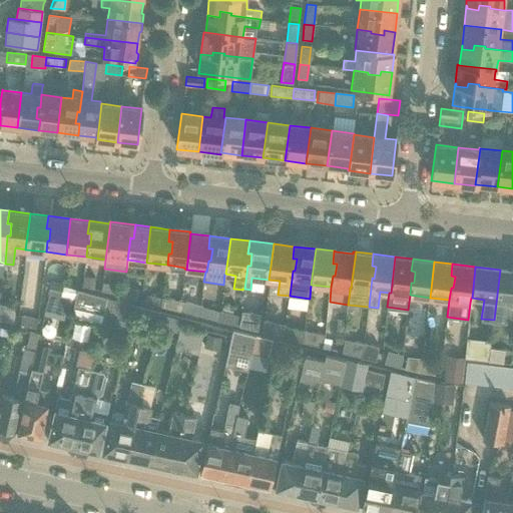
[(512,271),(500,270),(494,320),(505,322),(512,322),(512,271)]
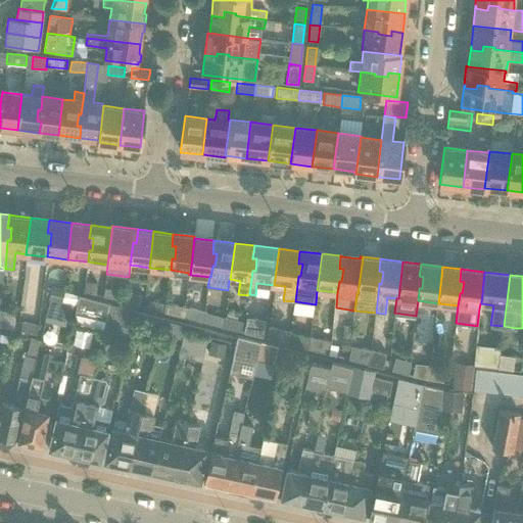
[(85,282),(84,292),(96,295),(97,284),(85,282)]
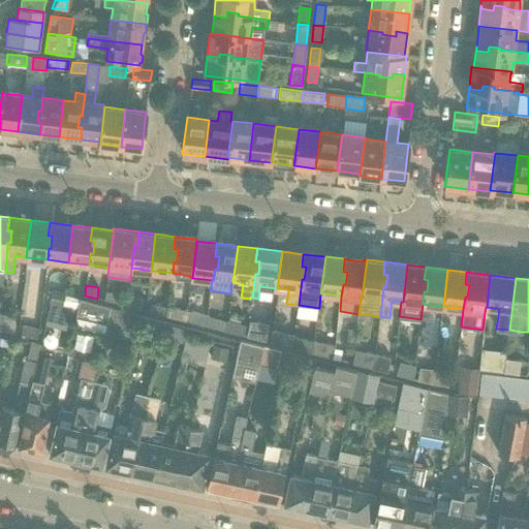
[(52,290),(49,304),(63,306),(65,292),(52,290)]
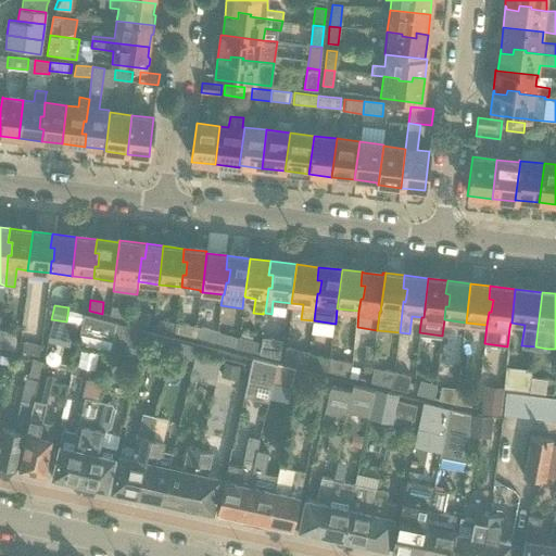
[(110,315),(109,315),(125,319),(127,313),(124,310),(111,306),(110,315)]
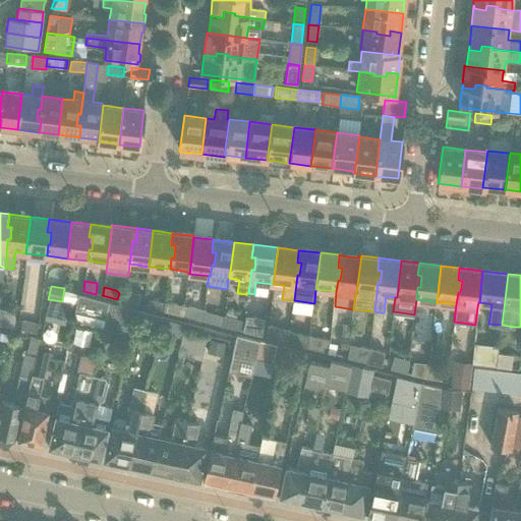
[(122,299),(122,300),(139,304),(139,303),(140,296),(141,296),(124,292),(122,299)]
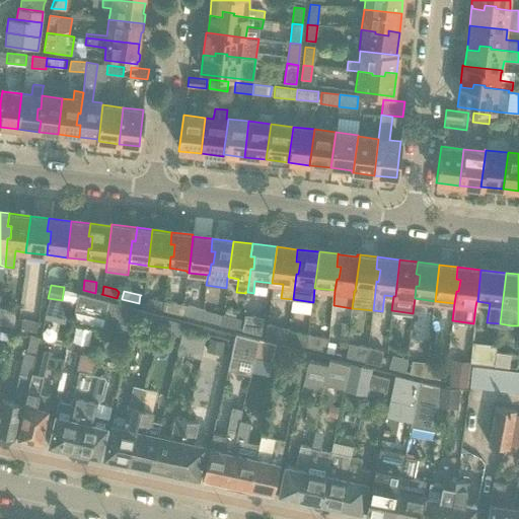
[(78,296),(74,311),(104,317),(108,302),(82,295),(78,294),(78,296)]
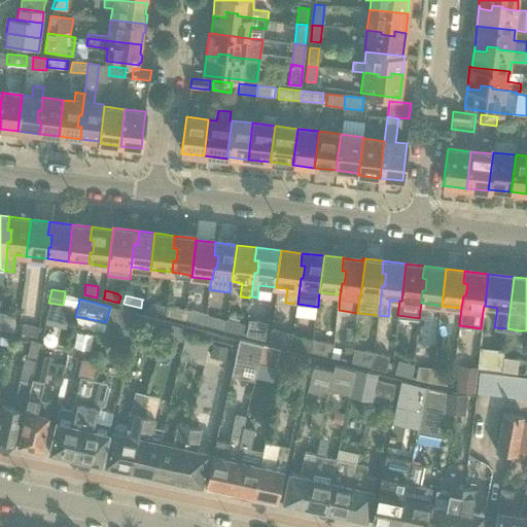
[(150,303),(148,311),(165,314),(167,307),(150,303)]
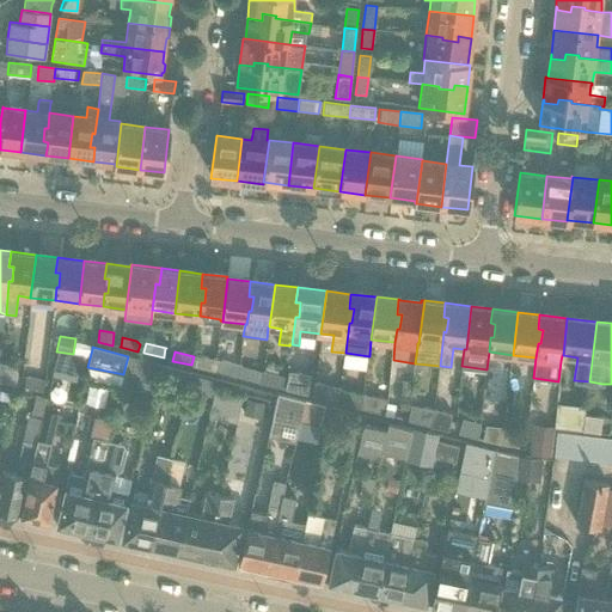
[(123,378),(121,387),(127,389),(129,380),(129,379),(155,385),(157,379),(159,365),(128,356),(123,374),(123,378)]
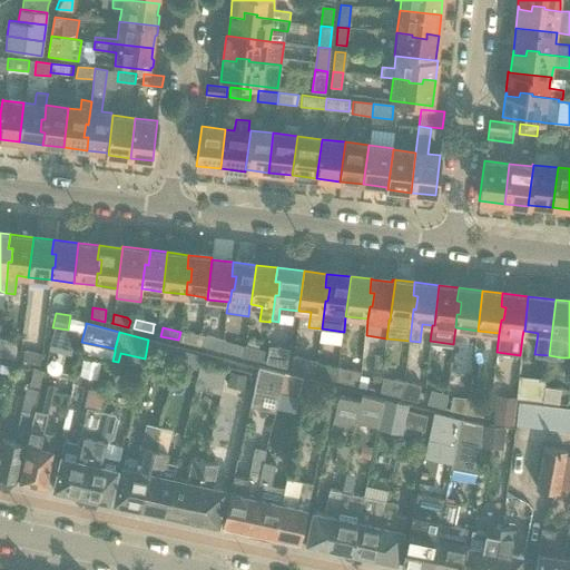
[(180,332),(179,341),(199,345),(203,336),(180,332)]
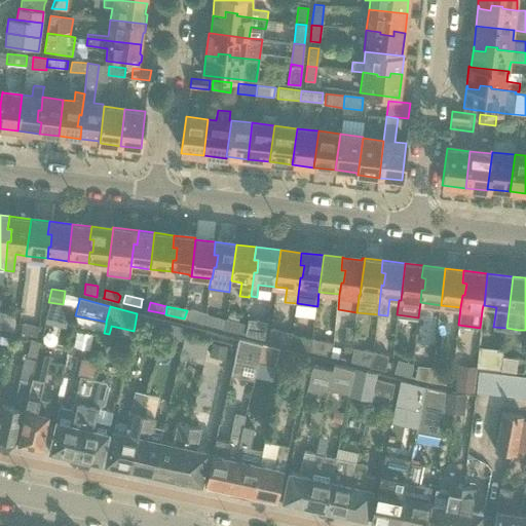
[(190,311),(188,320),(203,324),(205,315),(190,311)]
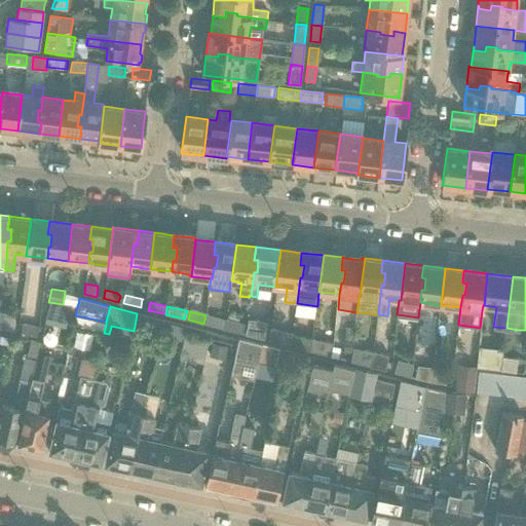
[(137,313),(135,326),(148,329),(148,331),(160,334),(163,321),(137,313)]
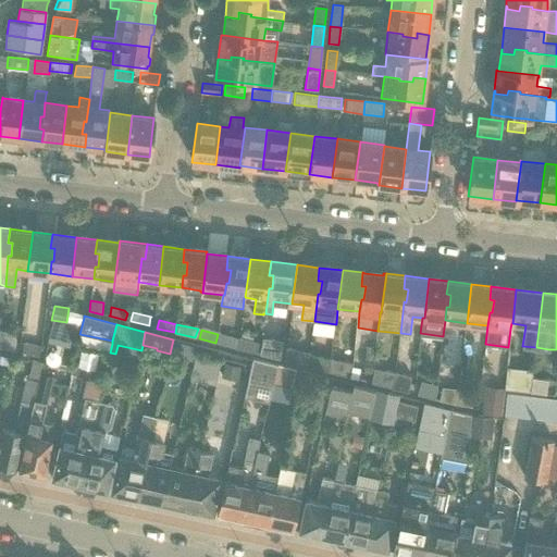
[(0,349),(14,353),(16,345),(15,341),(15,337),(0,334),(0,349)]
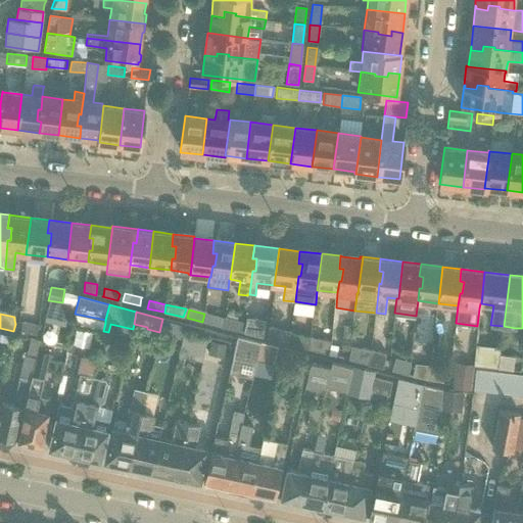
[(204,314),(202,322),(219,326),(221,319),(204,314)]
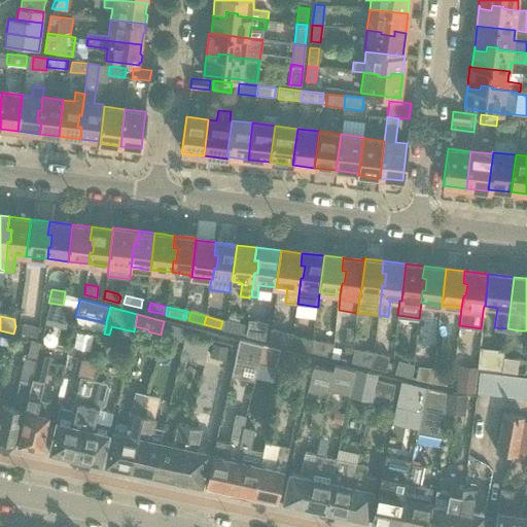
[(226,320),(224,329),(241,335),(244,325),(226,320)]
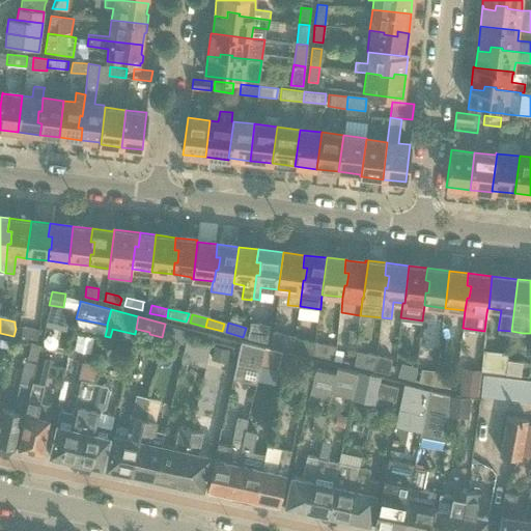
[(250,326),(247,337),(267,343),(270,326),(250,324),(250,326)]
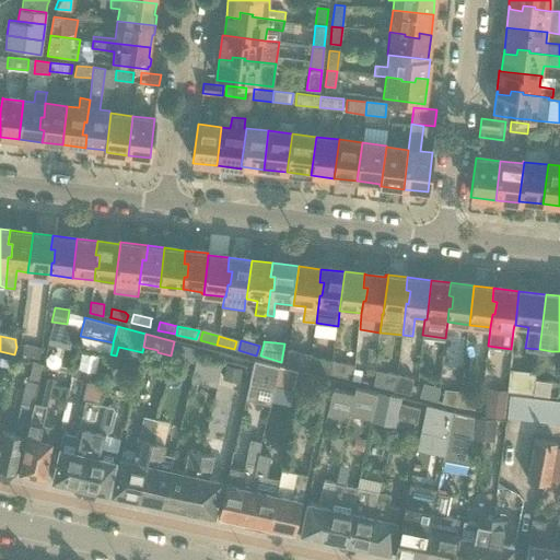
[(24,345),(21,356),(22,356),(22,354),(39,358),(42,349),(24,345)]
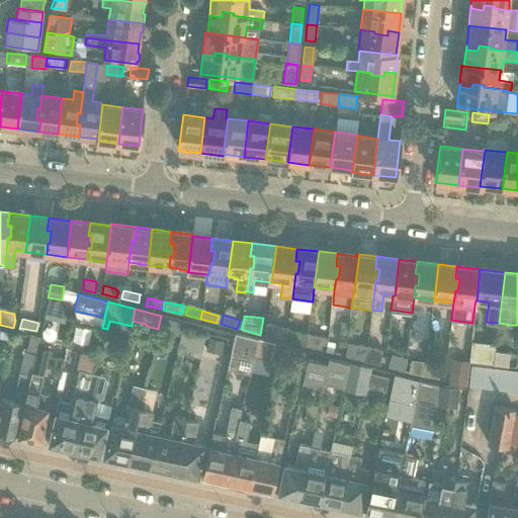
[(266,325),(265,336),(285,341),(288,329),(266,323),(266,325)]
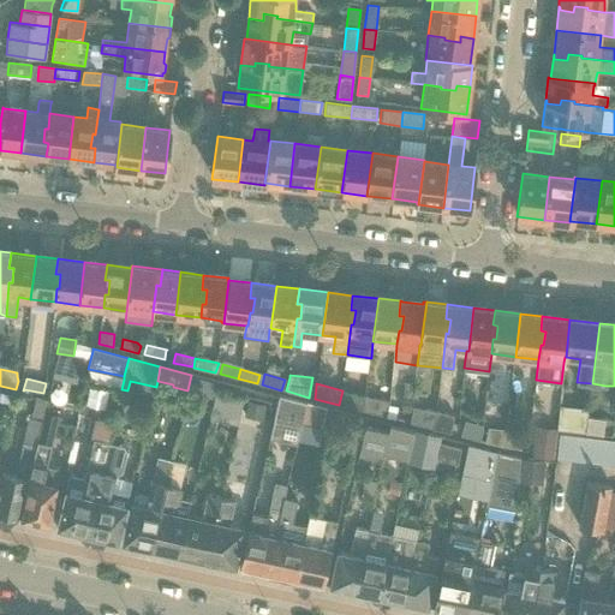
[(216,390),(213,404),(240,410),(244,396),(216,390)]
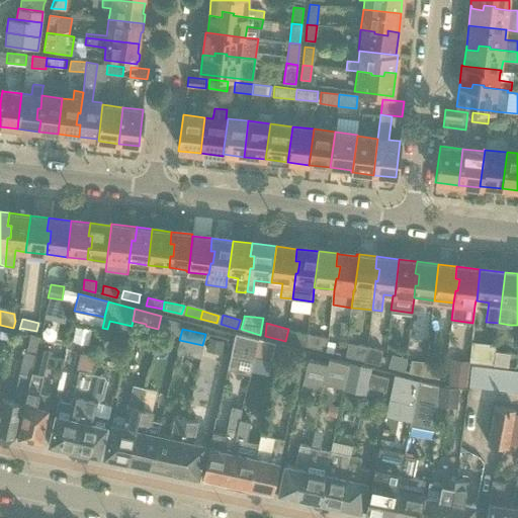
[(288,329),(285,341),(305,347),(307,334),(288,329)]
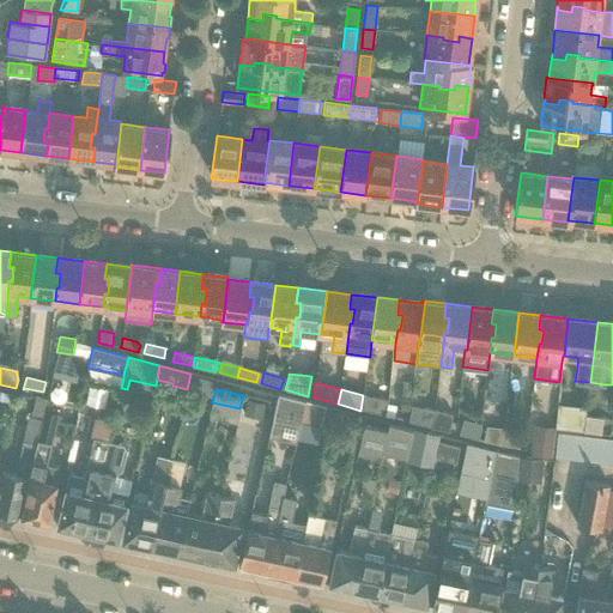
[(278,396),(272,419),(301,426),(301,425),(305,402),(278,395),(278,396)]
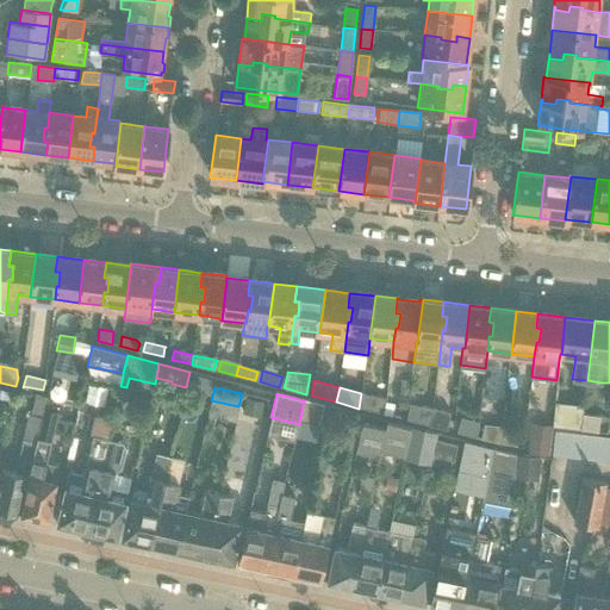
[(361,393),(359,409),(383,415),(386,399),(361,393)]
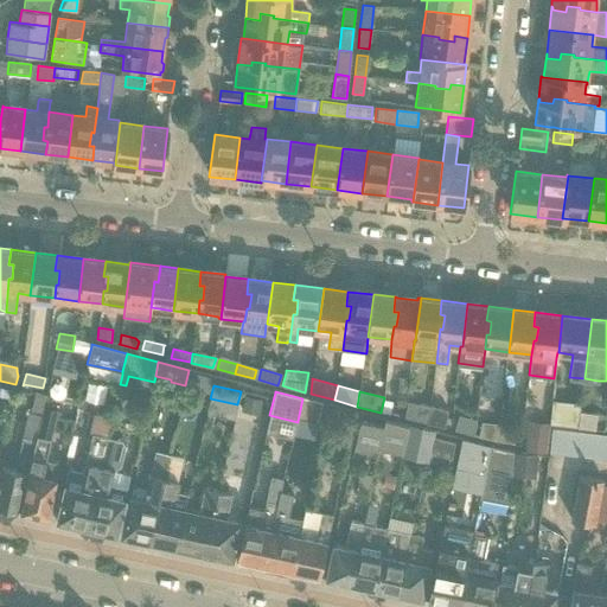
[(397,393),(396,406),(407,407),(408,394),(397,393)]
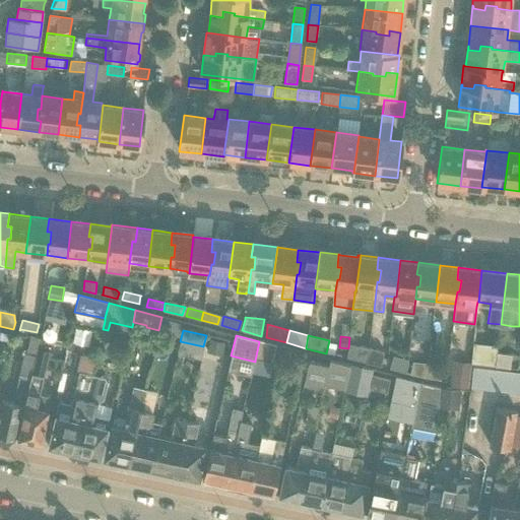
[(209,338),(206,352),(221,355),(224,342),(209,338)]
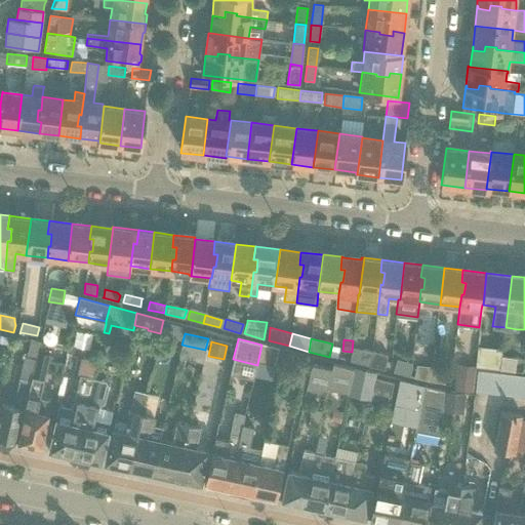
[(30,342),(27,357),(36,359),(39,344),(30,342)]
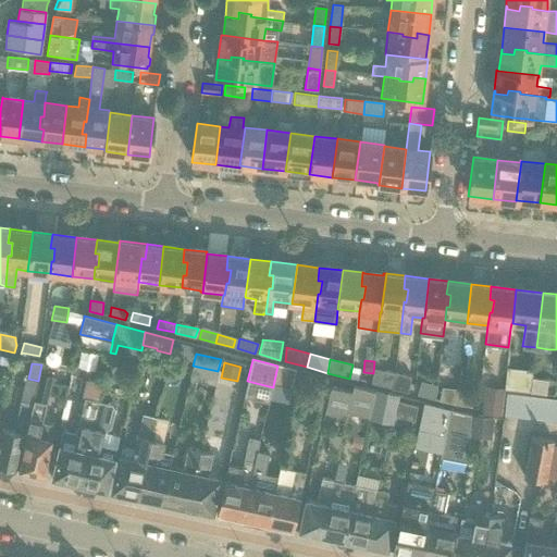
[(277,366),(273,386),(291,391),(295,370),(277,366)]
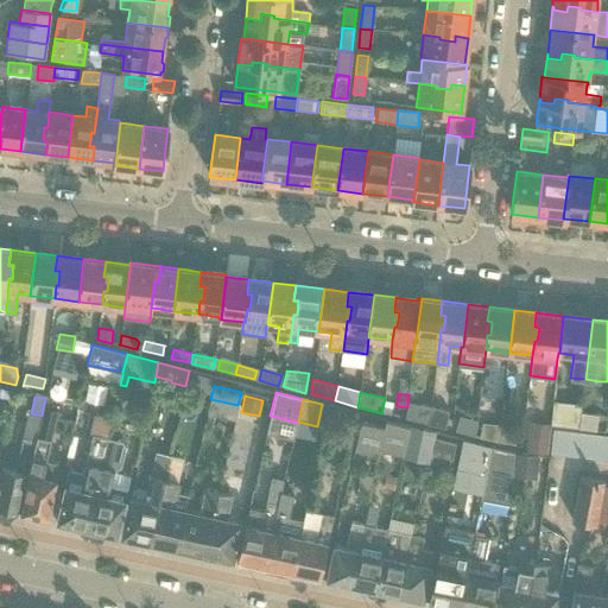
[(407,407),(404,418),(426,424),(431,407),(409,403),(407,407)]
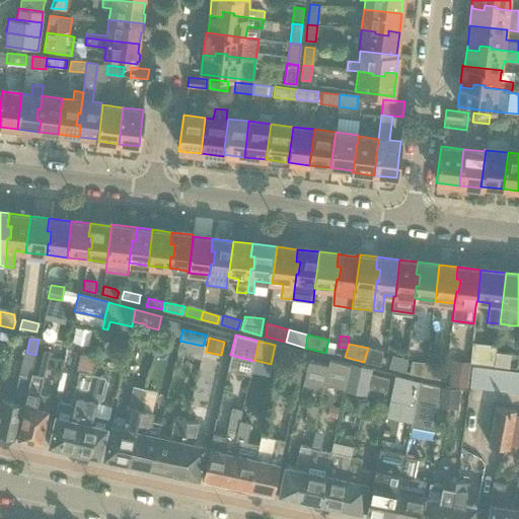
[(28,390),(17,438),(41,443),(46,423),(49,409),(51,399),(48,395),(40,393),(44,377),(48,357),(50,350),(38,348),(36,354),(36,355),(31,374),(30,379),(28,390)]
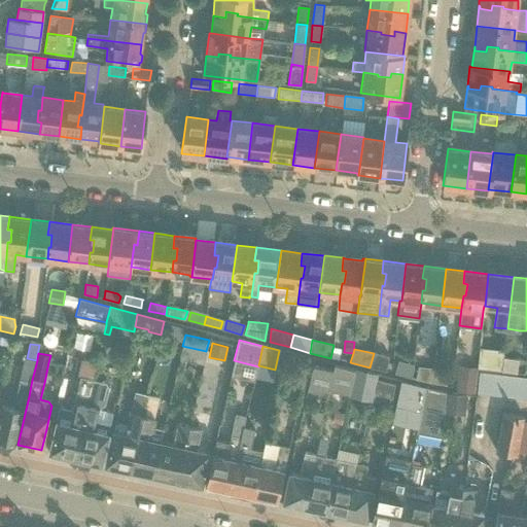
[(374,353),(370,367),(386,372),(390,356),(374,353)]
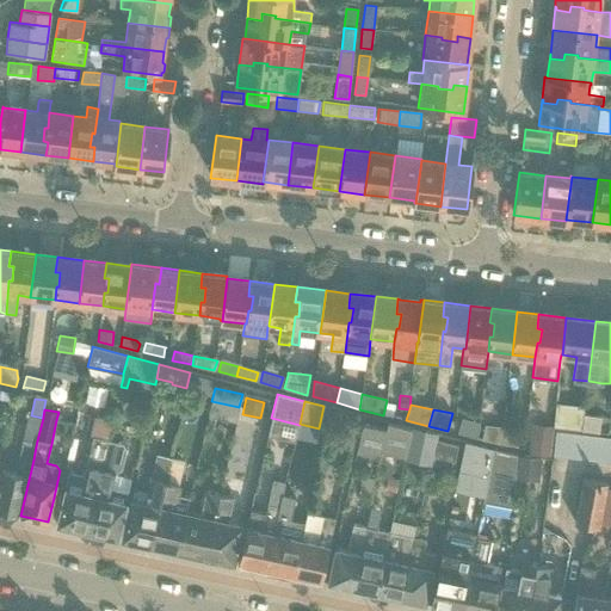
[(556,427),(582,431),(584,417),(559,413),(556,427)]
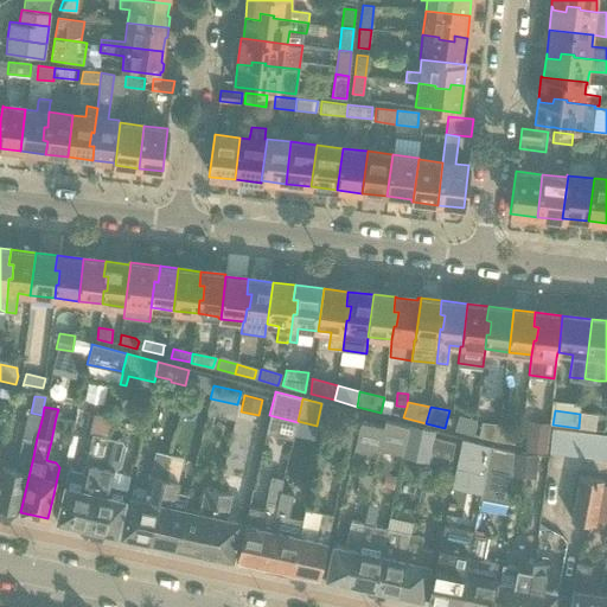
[(0,506),(20,512),(33,457),(36,443),(37,438),(43,415),(42,415),(31,413),(29,413),(19,453),(16,470),(1,467),(0,473),(0,506)]
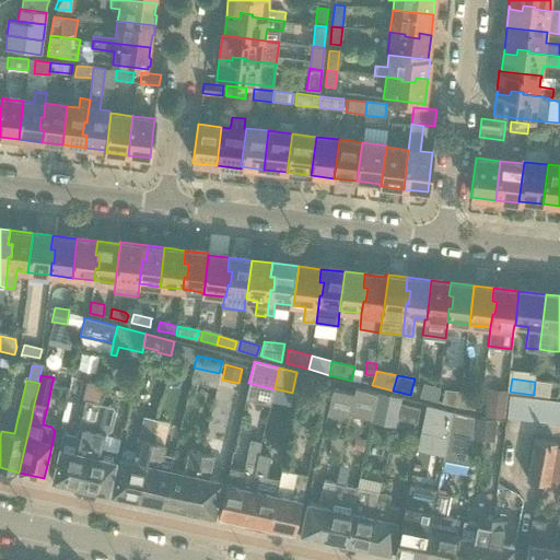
[(535,382),(534,395),(547,396),(548,384),(535,382)]
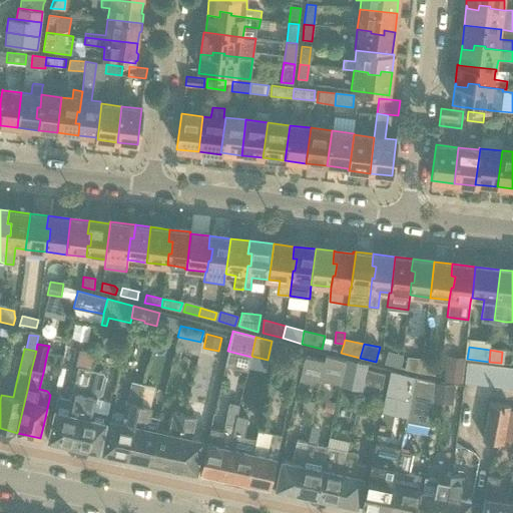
[(388,351),(384,364),(400,368),(404,356),(388,351)]
